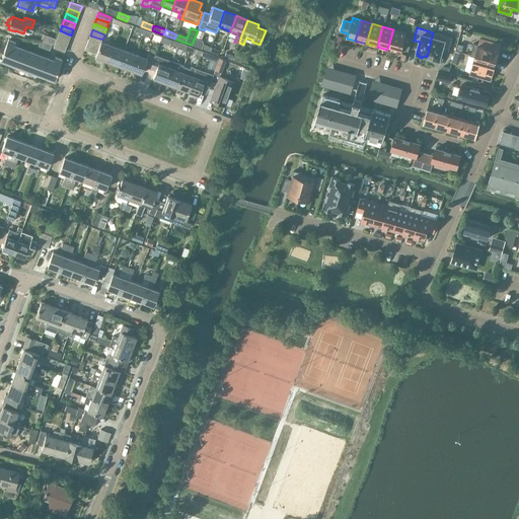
[(393,29),(387,50),(399,54),(401,49),(409,51),(412,40),(404,38),(405,32),(393,29)]
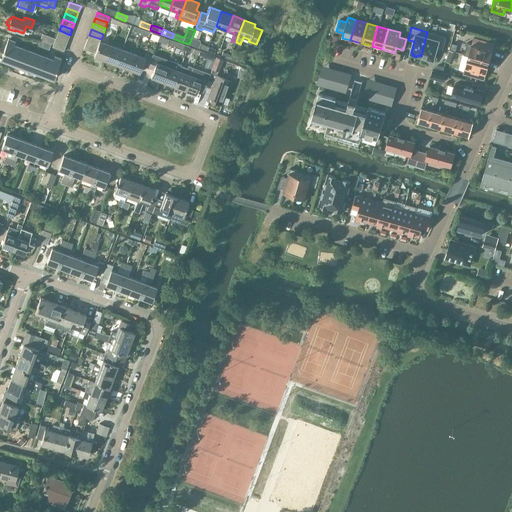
[(68,40),(70,35),(59,30),(56,36),(68,40)]
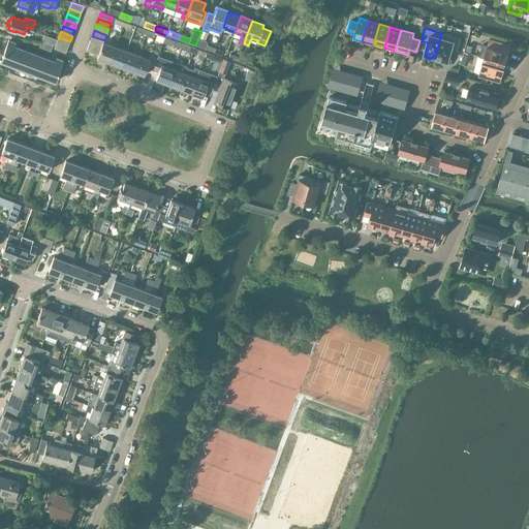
[(460,38),(441,33),(435,58),(440,60),(440,61),(445,63),(445,61),(447,62),(450,50),(457,51),(460,38)]
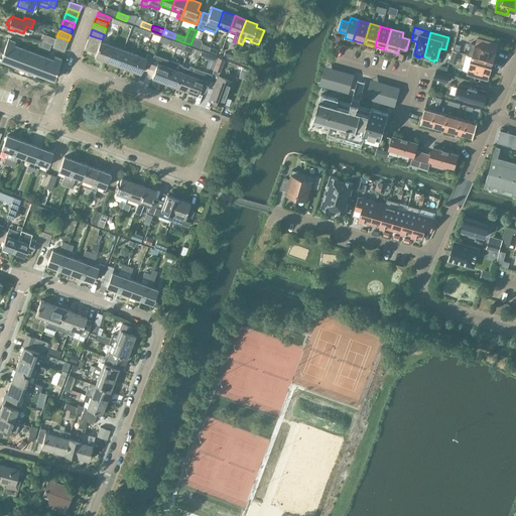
[(54,42),(56,38),(42,33),(40,39),(51,43),(53,44),(54,42)]
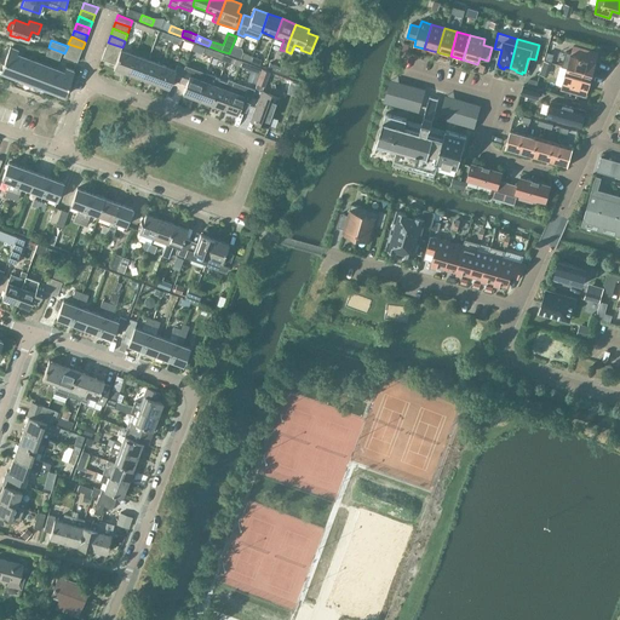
[(135,55),(121,50),(122,47),(108,42),(101,59),(115,64),(114,68),(127,73),(135,55)]
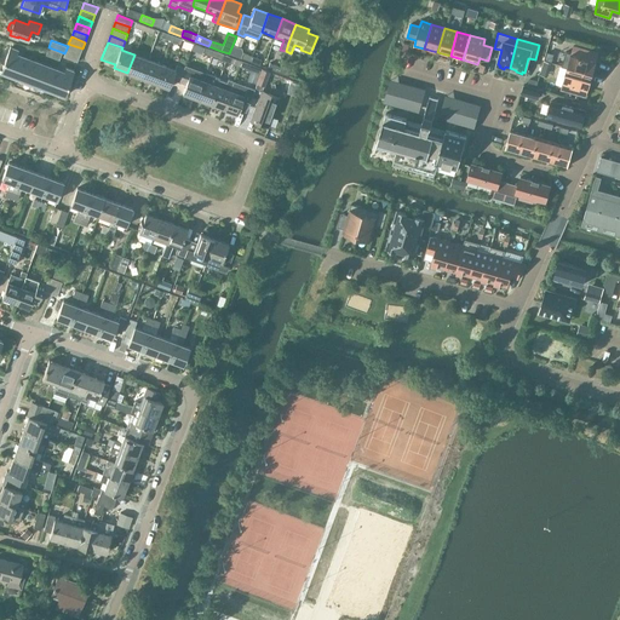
[(80,56),(82,49),(68,44),(68,46),(65,51),(80,56)]
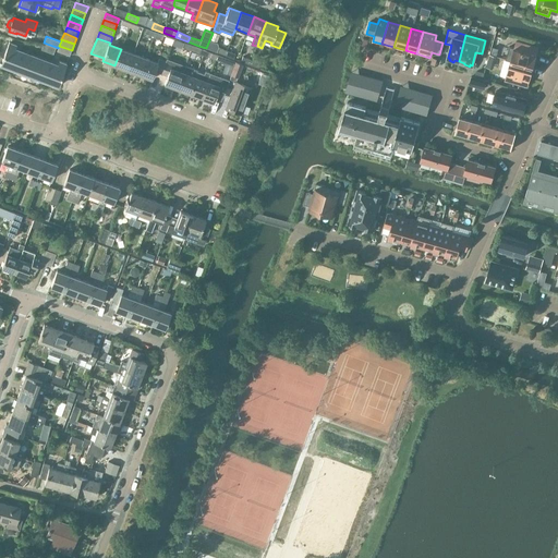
[(506,60),(510,61),(534,68),(536,60),(535,60),(538,48),(517,41),(514,48),(509,47),(506,60)]
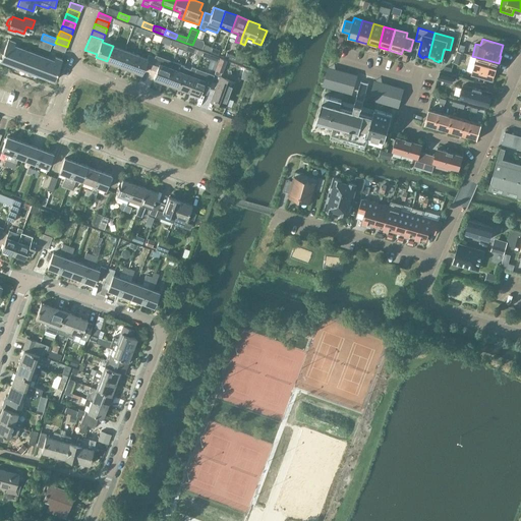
[(17,58),(20,50),(13,48),(15,42),(9,40),(4,53),(17,58)]
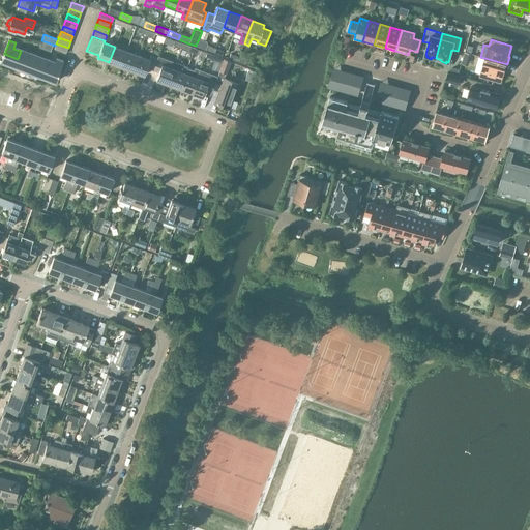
[(51,51),(53,45),(41,40),(39,47),(51,51)]
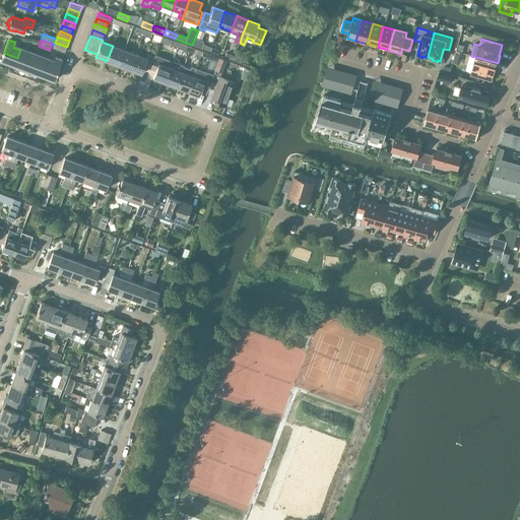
[(65,52),(67,47),(55,43),(54,45),(53,48),(65,52)]
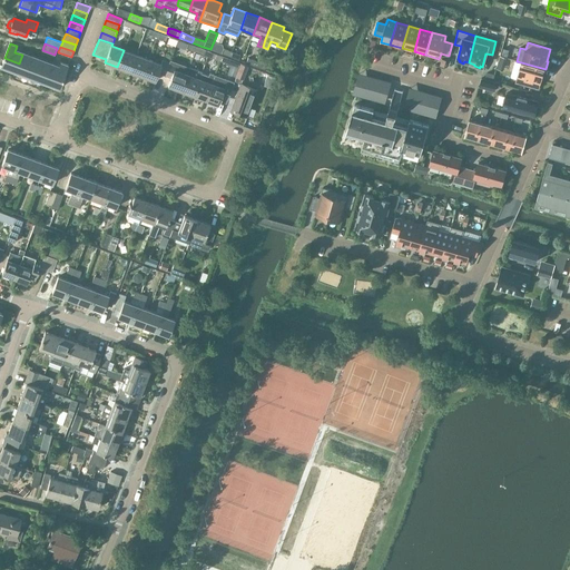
[(207,57),(209,51),(197,47),(195,51),(207,57)]
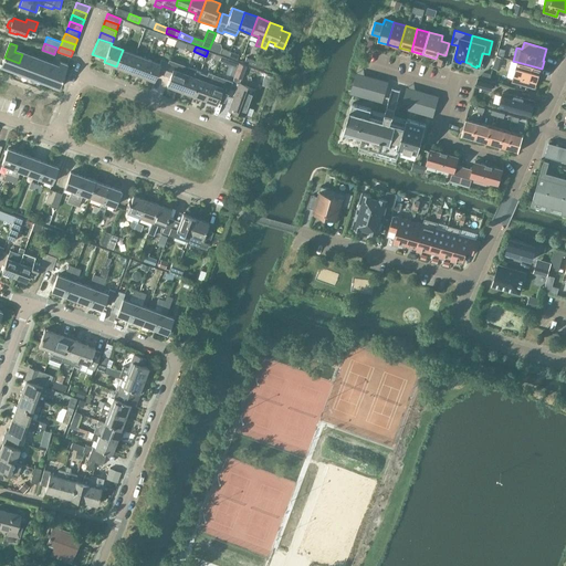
[(128,71),(135,54),(123,50),(116,66),(128,71)]
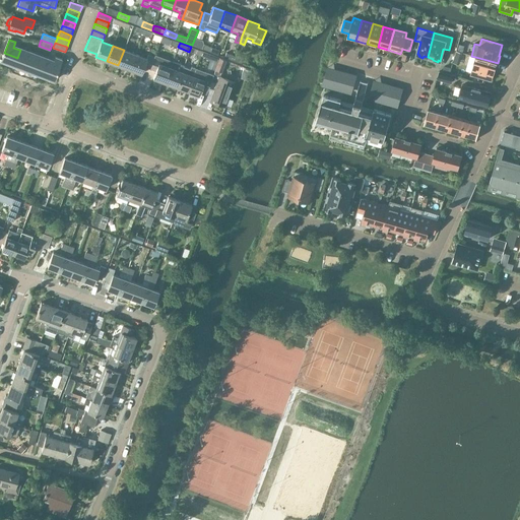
[(201,56),(202,52),(191,47),(189,52),(201,56)]
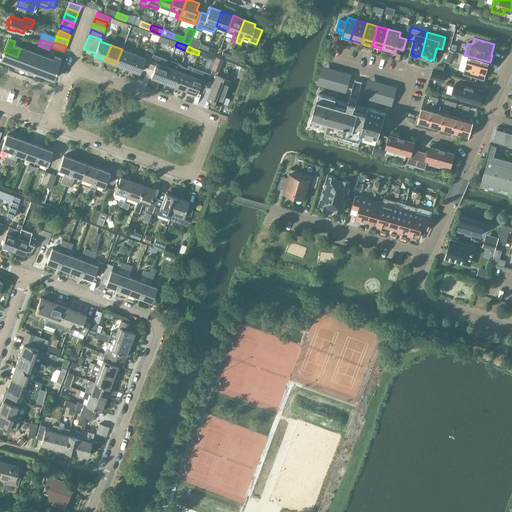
[(30,61),(33,54),(20,49),(17,57),(30,61)]
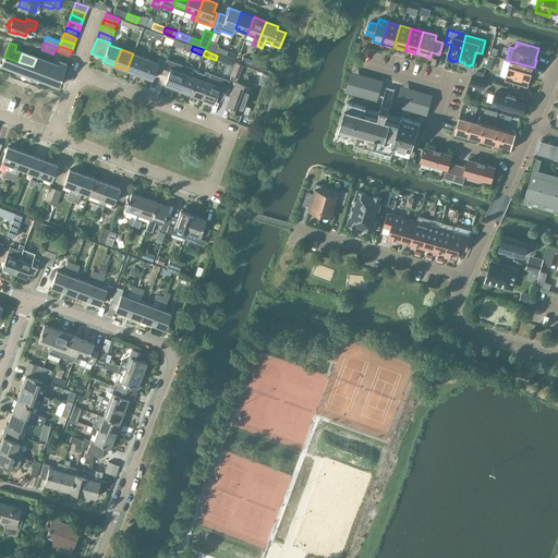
[(140,75),(145,58),(133,53),(126,70),(140,75)]
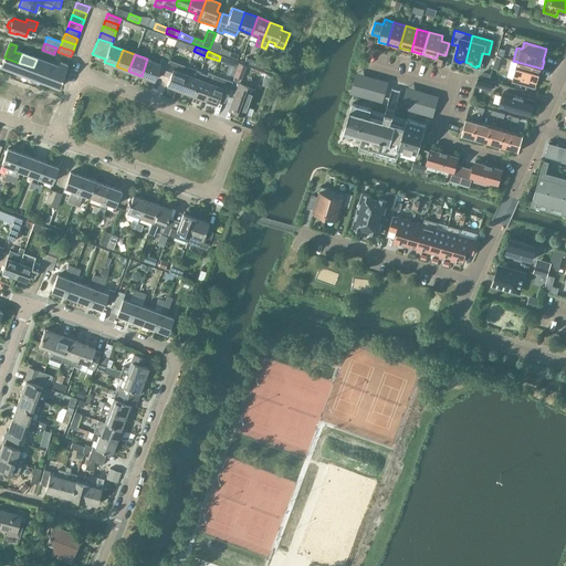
[(16,71),(19,63),(4,58),(1,65),(16,71)]
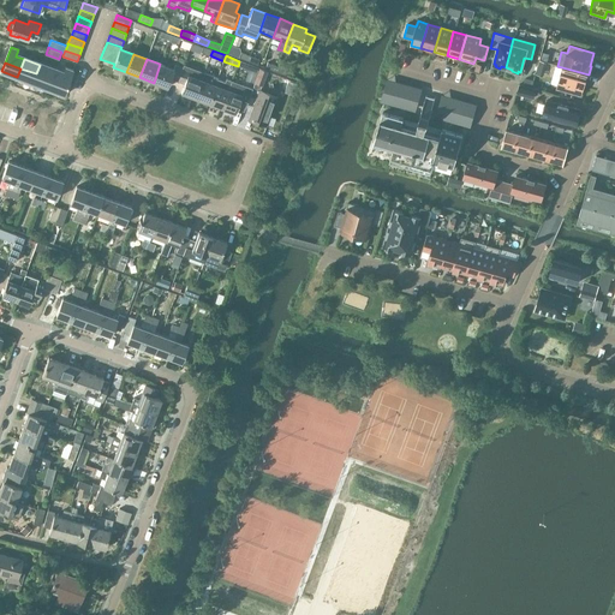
[(178,81),(183,67),(177,65),(174,70),(160,64),(154,83),(167,88),(171,78),(178,81)]
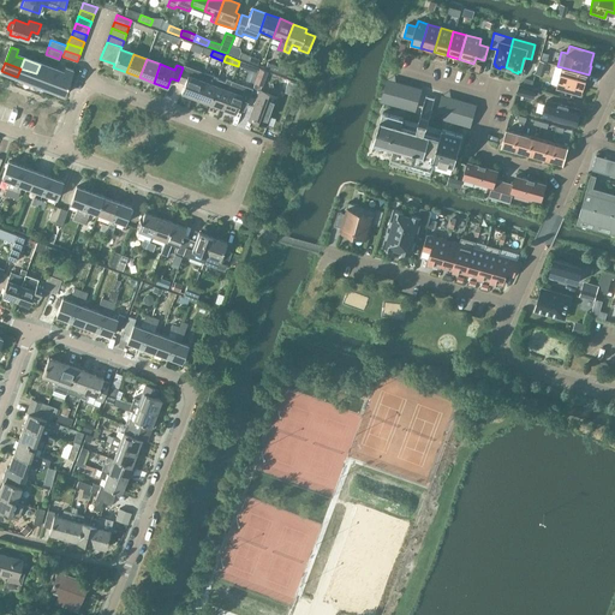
[(52,79),(55,71),(40,65),(36,73),(52,79)]
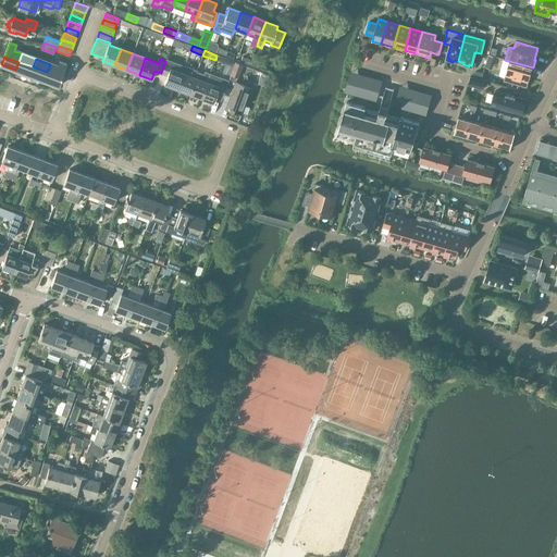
[(47,72),(61,77),(66,63),(59,61),(57,66),(50,64),(47,72)]
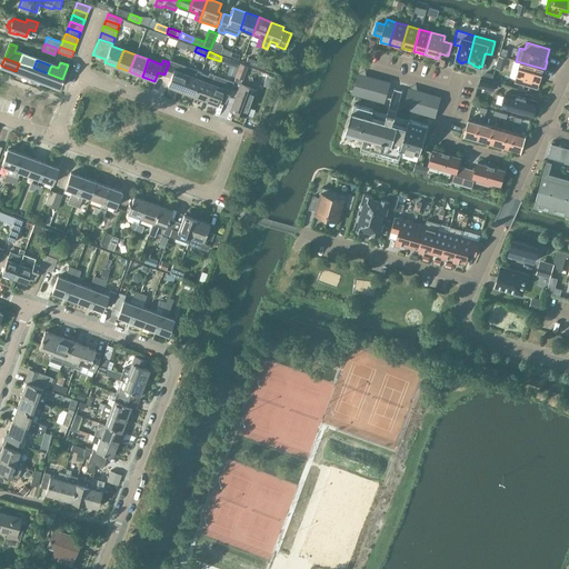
[(187,73),(186,73),(173,69),(176,65),(169,62),(165,75),(170,78),(168,86),(180,91),(187,73)]
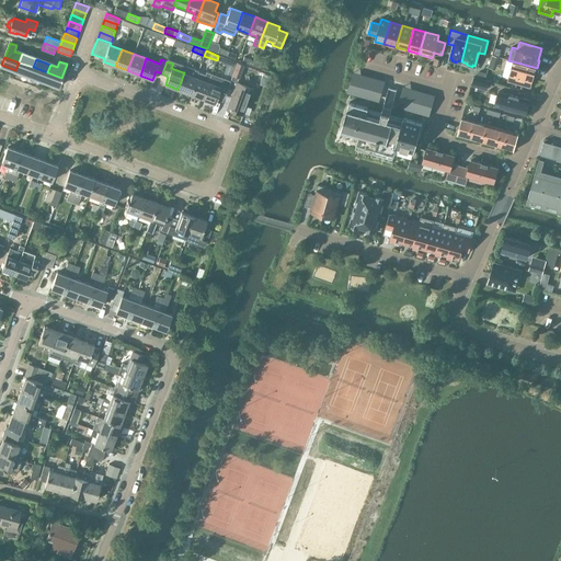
[(535,76),(537,68),(513,61),(507,81),(530,87),(534,75),(535,76)]
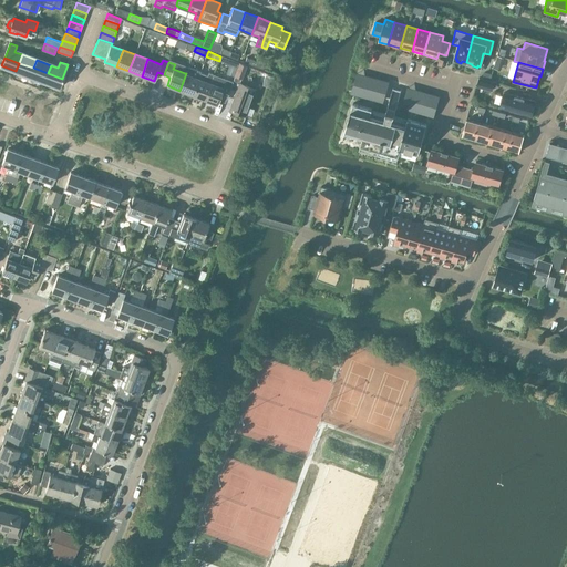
[(30,76),(33,68),(19,63),(16,71),(30,76)]
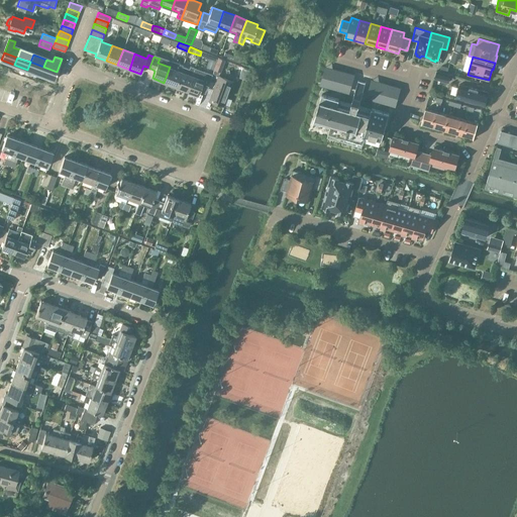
[(220,72),(224,60),(219,58),(214,69),(220,72)]
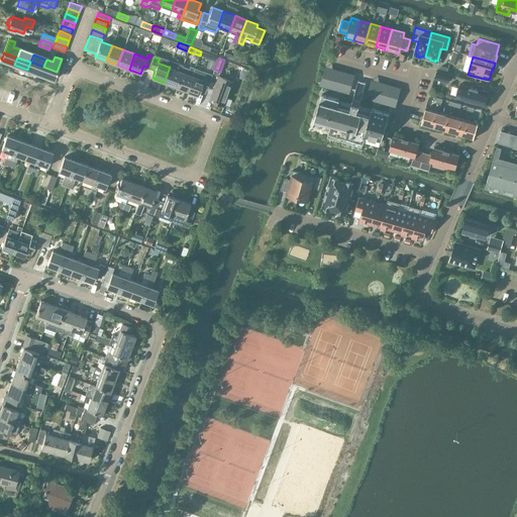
[(182,72),(184,66),(172,61),(169,67),(170,67),(164,83),(175,87),(181,71),(182,72)]
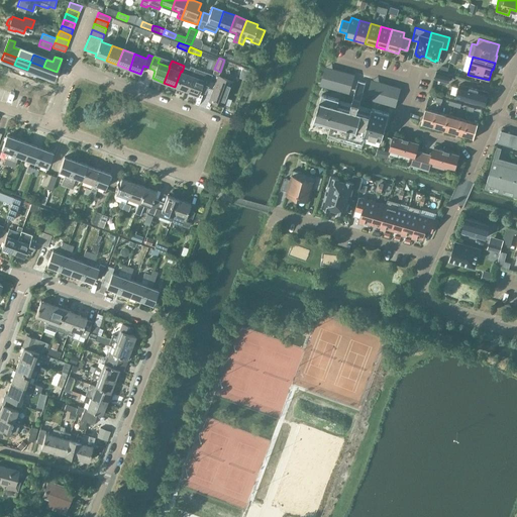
[(40,75),(43,67),(30,62),(27,70),(40,75)]
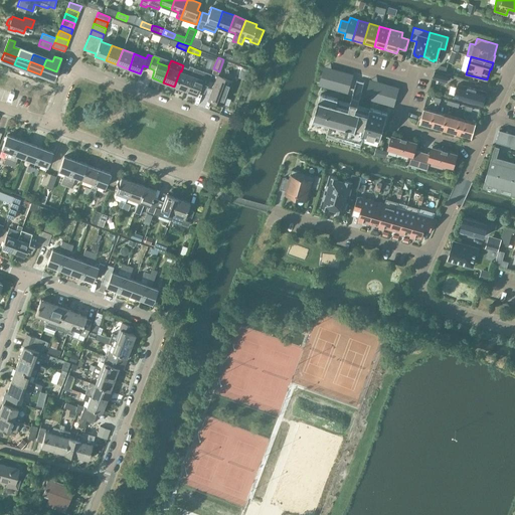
[(53,79),(56,71),(43,66),(40,74),(53,79)]
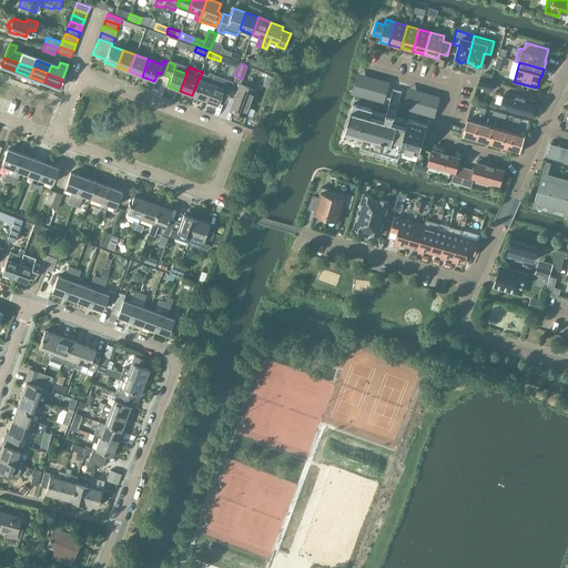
[(205,100),(214,75),(209,73),(205,81),(200,79),(199,78),(192,95),(205,100)]
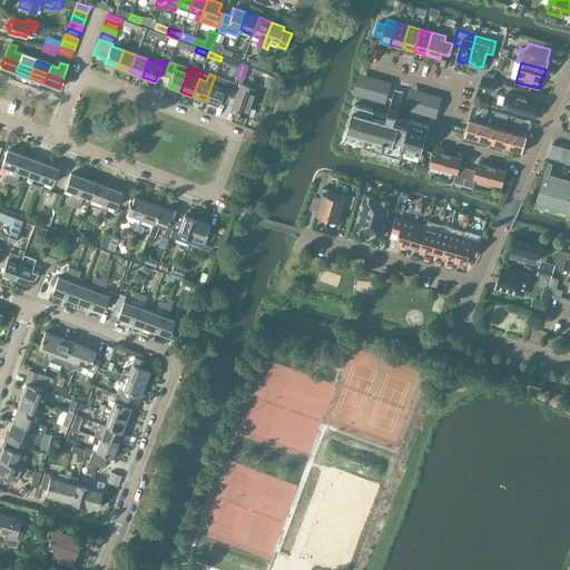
[(220,77),(215,76),(206,100),(218,105),(220,99),(227,102),(234,84),(226,81),(224,88),(217,86),(220,77)]
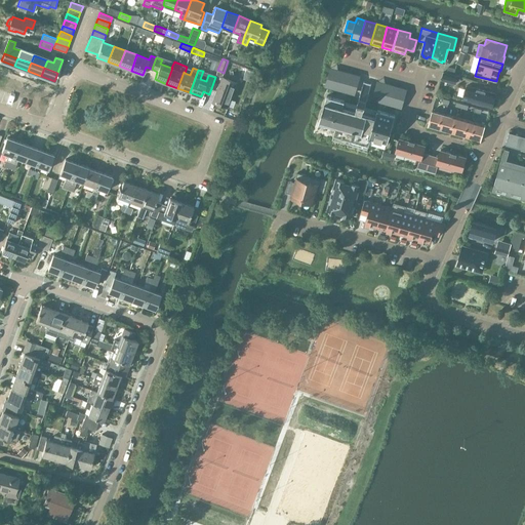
[(444,73),(442,80),(455,84),(457,77),(444,73)]
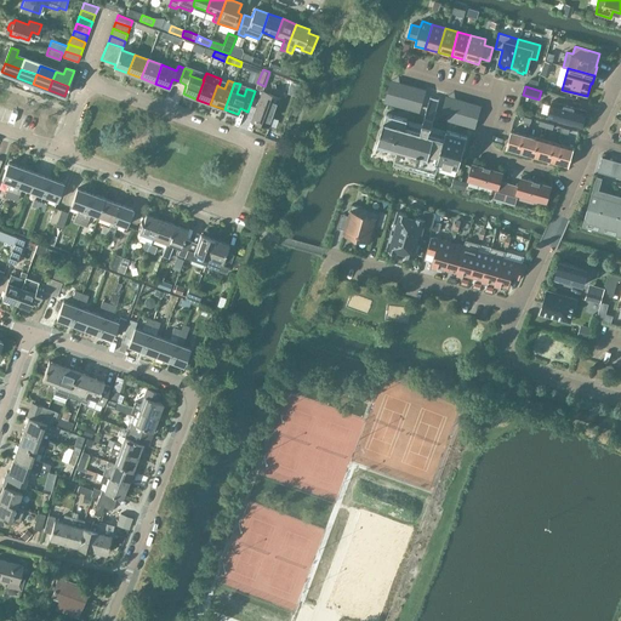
[(269,127),(280,97),(262,91),(251,120),(269,127)]
